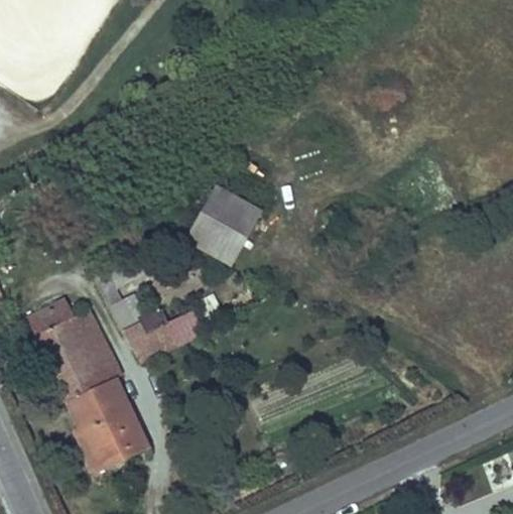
[(218,186),(188,239),(233,263),(262,210),(218,186)]
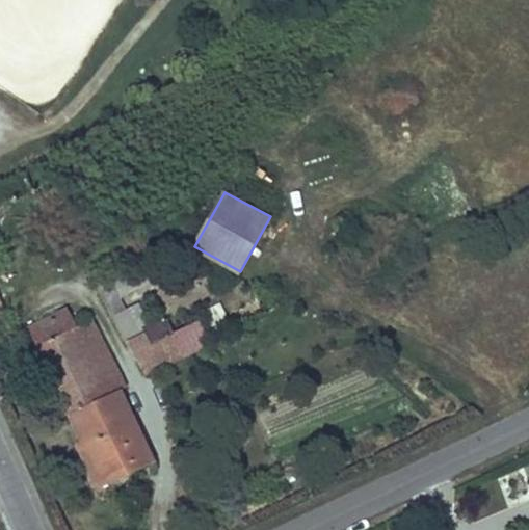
[(100,286),(110,310),(127,301),(123,293),(153,277),(146,262),(100,286)]
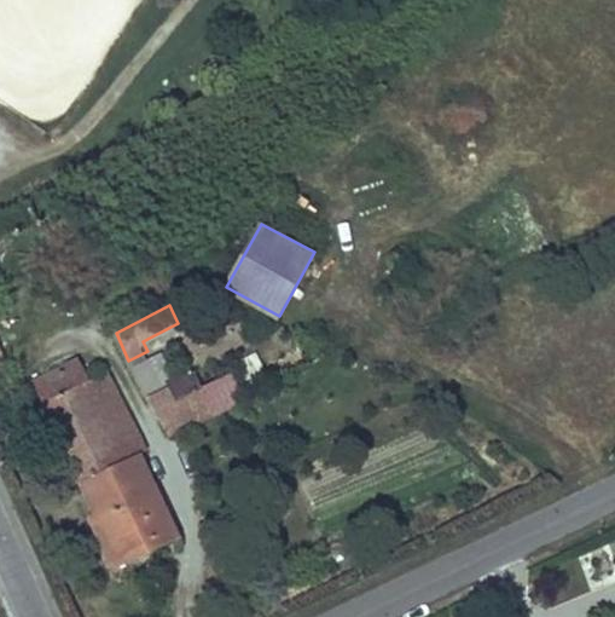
[(148,351),(128,361),(133,365),(151,357),(148,351)]
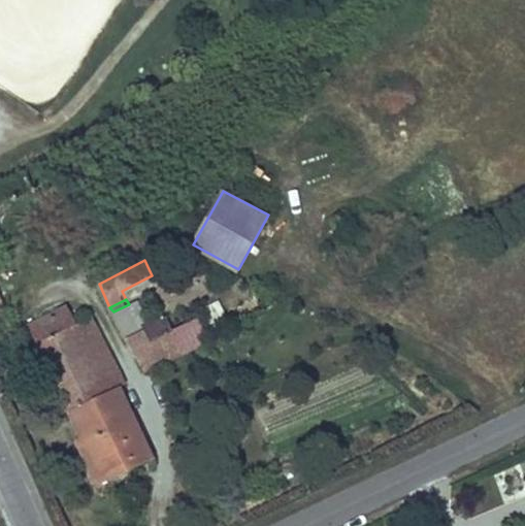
[(129,304),(113,311),(144,368),(208,337),(198,317),(174,327),(168,314),(150,322),(138,299),(129,304)]
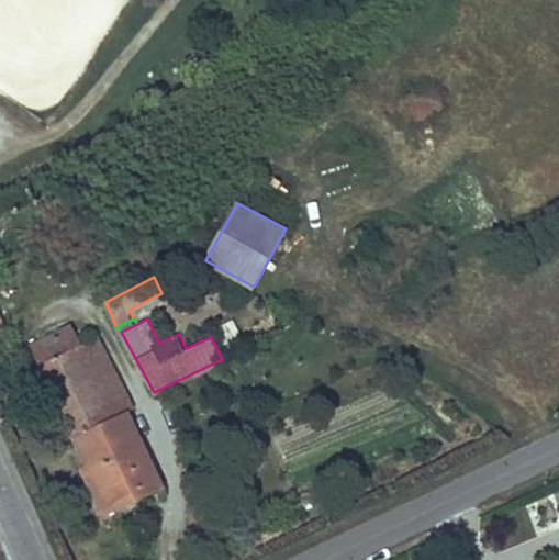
[(32,346),(89,466),(110,511),(137,497),(134,492),(160,480),(126,411),(133,407),(98,335),(80,343),(73,326),(32,346)]
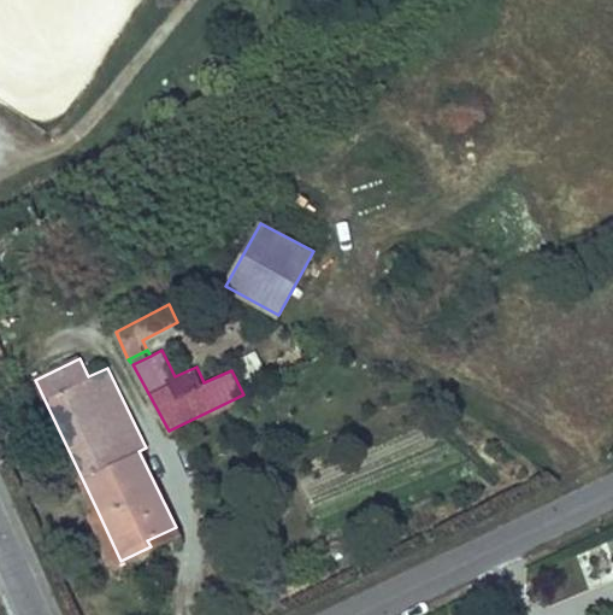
[(121,561),(98,511),(92,515),(115,564),(121,561)]
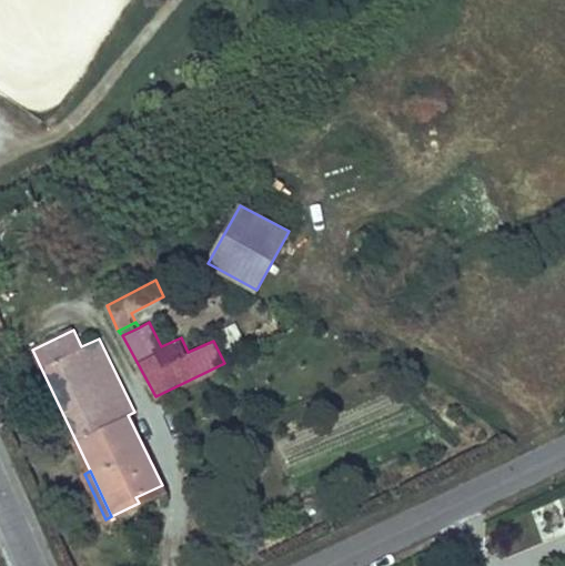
[(162,485),(135,497),(139,503),(165,491),(162,485)]
